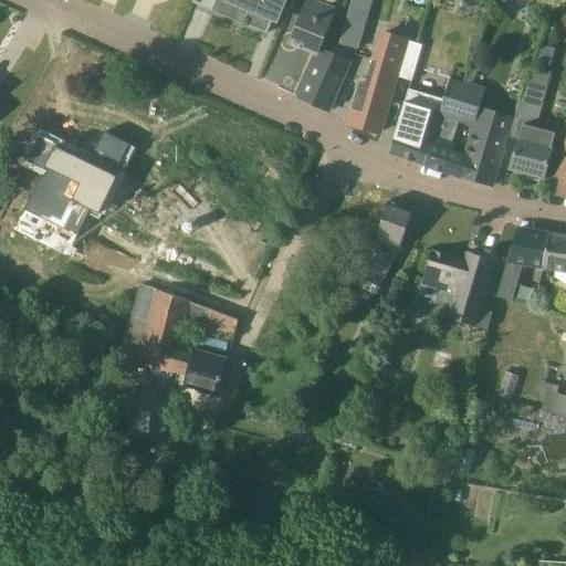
[(217,0),(213,10),(236,19),(237,16),(245,19),(243,24),(248,27),(248,25),(268,33),(281,0),(217,0)]
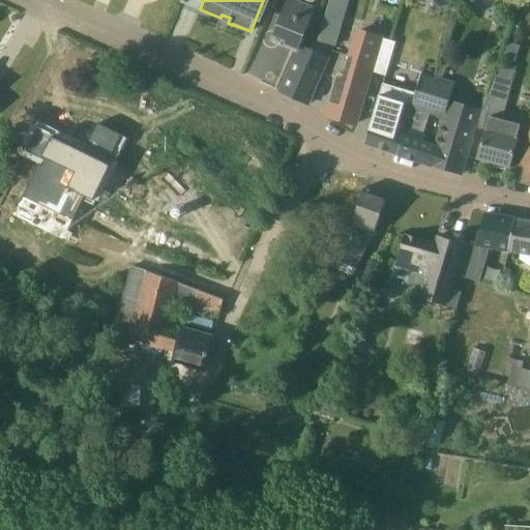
[(293,0),(288,0),(272,40),(298,51),(315,9),(293,0)]
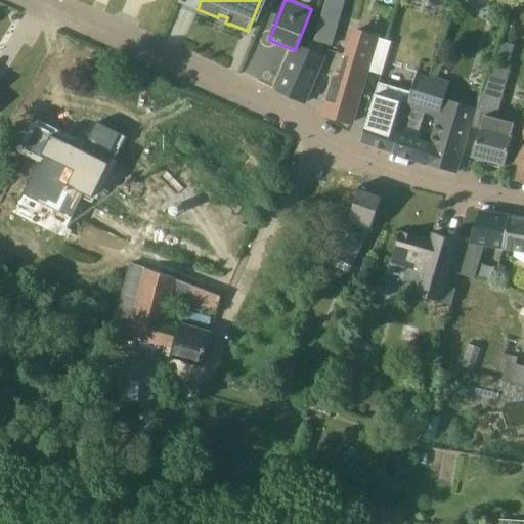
[(343,9),(324,3),(313,41),(332,47),(343,9)]
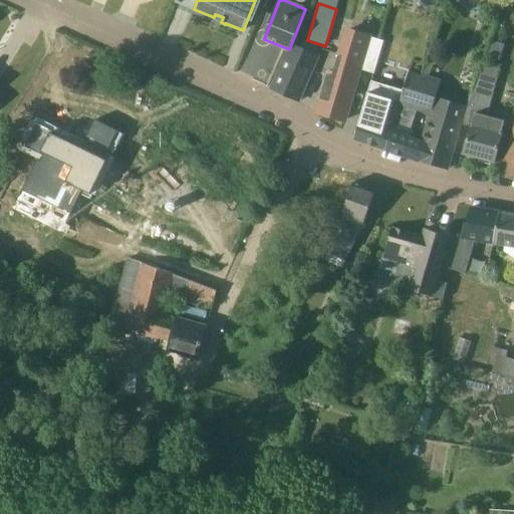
[(369,36),(347,30),(335,72),(329,71),(317,112),(344,120),(360,69),(369,36)]
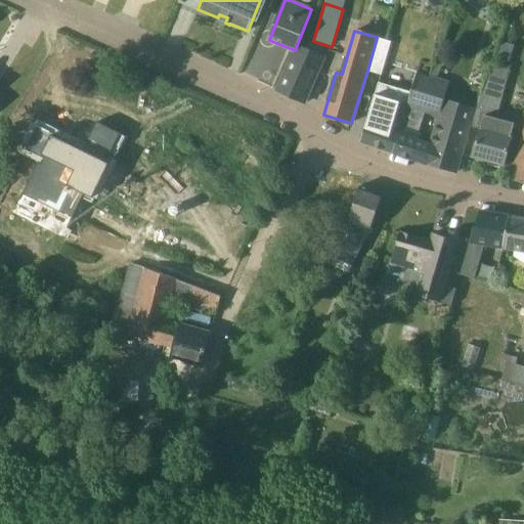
[(391,42),(377,37),(367,71),(382,75),(391,42)]
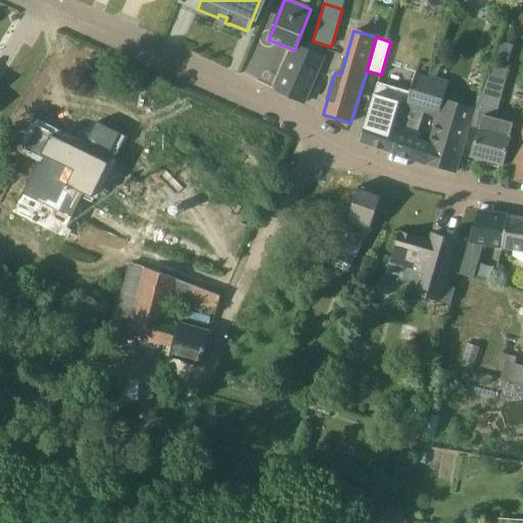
[(324,56),(302,47),(297,45),(277,90),(303,102),(324,56)]
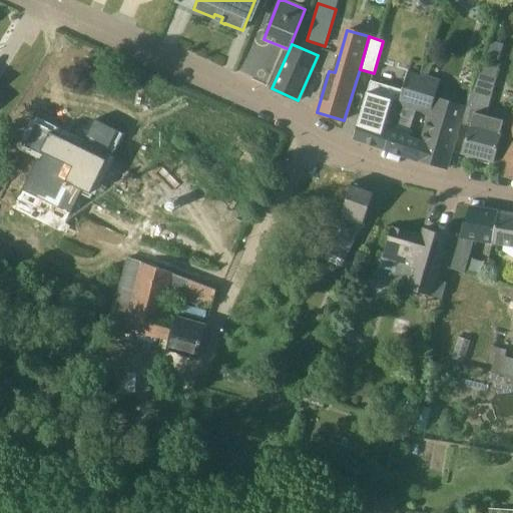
[(402,91),(398,103),(432,113),(423,142),(406,136),(410,125),(393,120),(389,135),(384,149),(417,160),(447,168),(463,113),(465,106),(435,97),(440,81),(408,72),(402,91)]
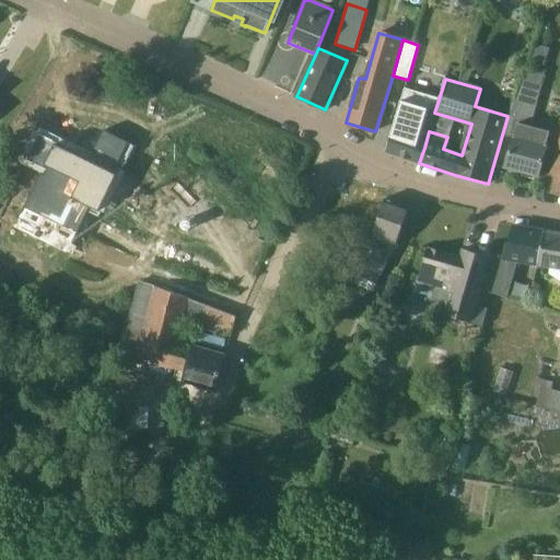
[(508,116),(505,124),(517,127),(514,137),(513,137),(505,166),(523,172),(522,176),(535,179),(536,175),(539,176),(547,147),(547,146),(550,131),(532,127),(543,85),(517,79),(508,116)]
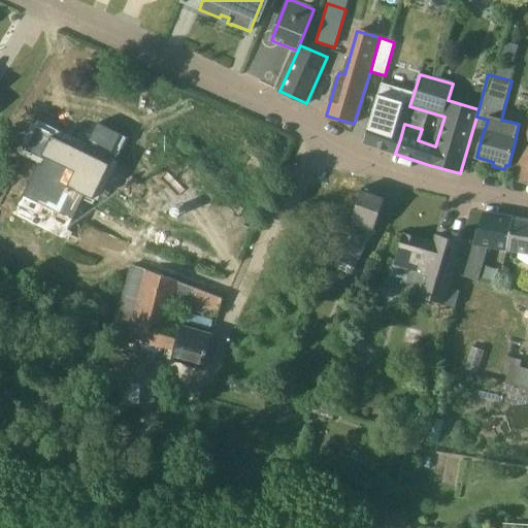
[(364,142),(395,154),(400,139),(404,124),(409,106),(414,94),(382,84),(370,124),(364,142)]
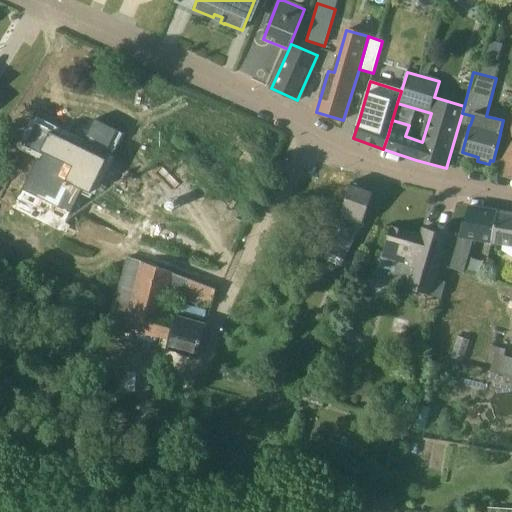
[(511,178),(511,131),(499,176),(511,178)]
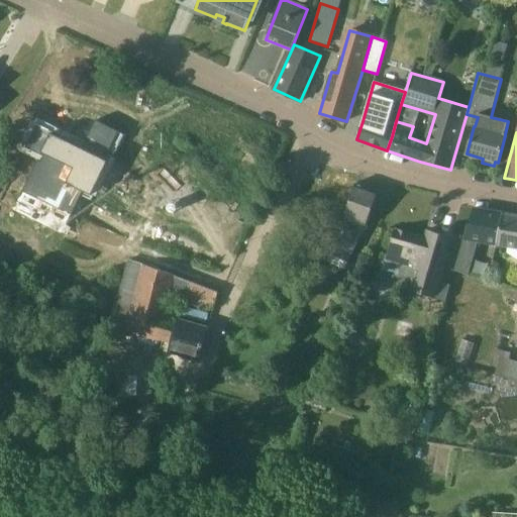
[(19,197),(44,209),(48,202),(70,213),(82,189),(87,191),(108,149),(88,139),(67,180),(53,173),(55,169),(38,161),(19,197)]
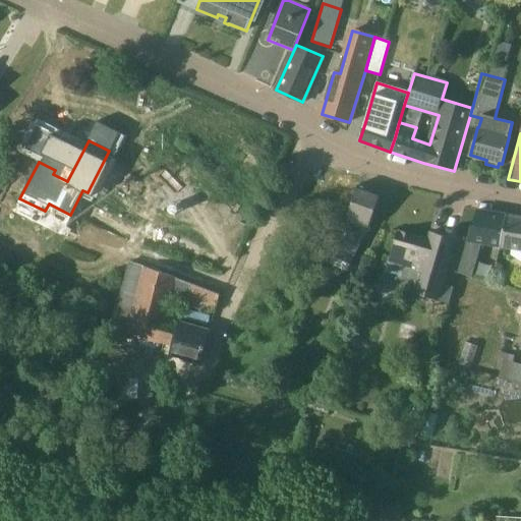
[(327,251),(350,264),(364,234),(368,235),(371,228),(369,227),(381,192),(358,184),(347,217),(344,216),(327,251)]
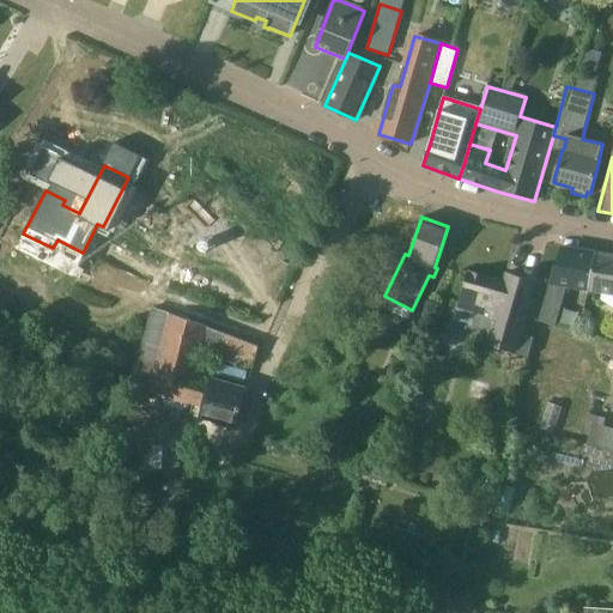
[(595,254),(560,248),(540,321),(552,325),(564,285),(589,290),(595,254)]
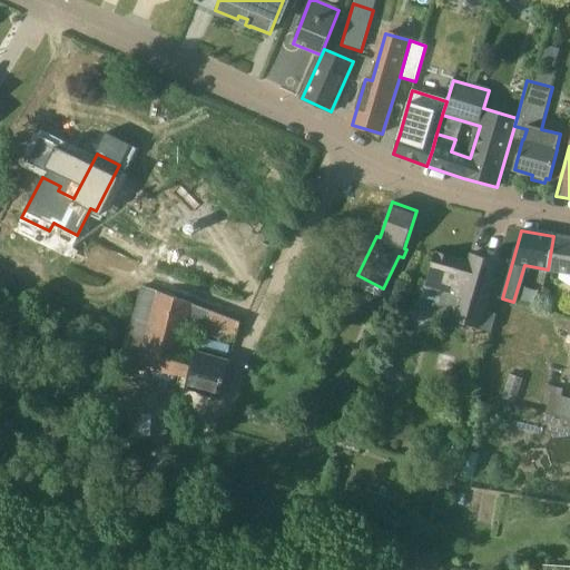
[(569,238),(553,236),(548,269),(569,273),(569,238)]
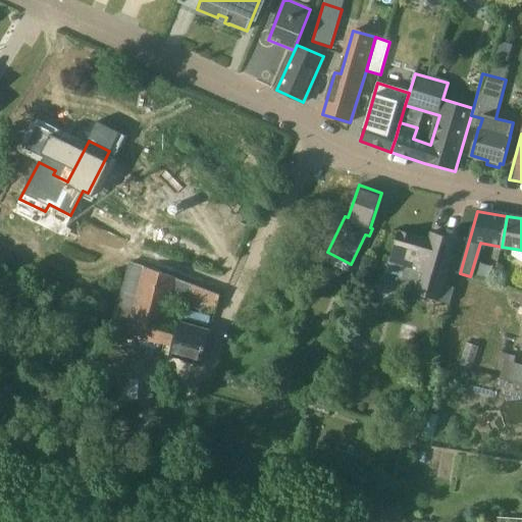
[(398,231),(388,264),(382,284),(400,290),(451,304),(456,288),(446,284),(458,240),(431,232),(429,241),(398,231)]
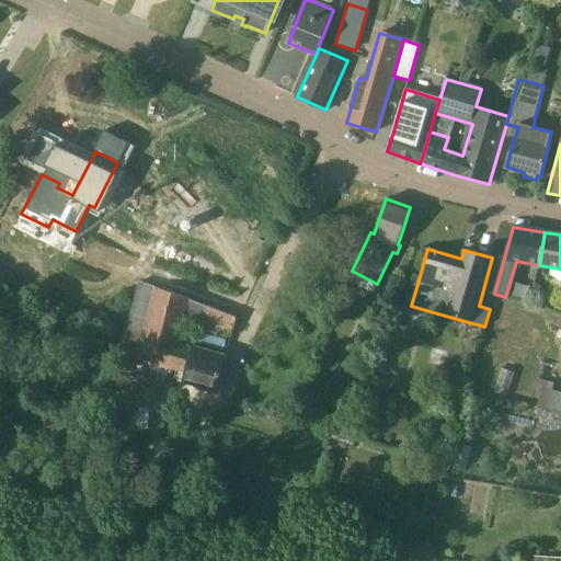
[(187,302),(138,289),(121,355),(185,374),(193,346),(176,342),(182,322),(231,336),(237,317),(187,304),(187,302)]
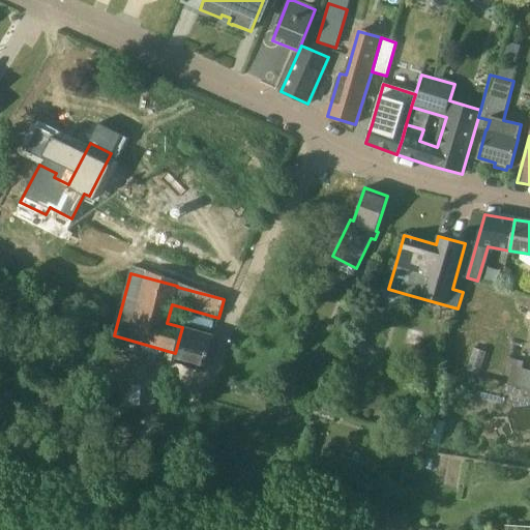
[(516,303),(529,306),(529,296),(519,294),(516,303)]
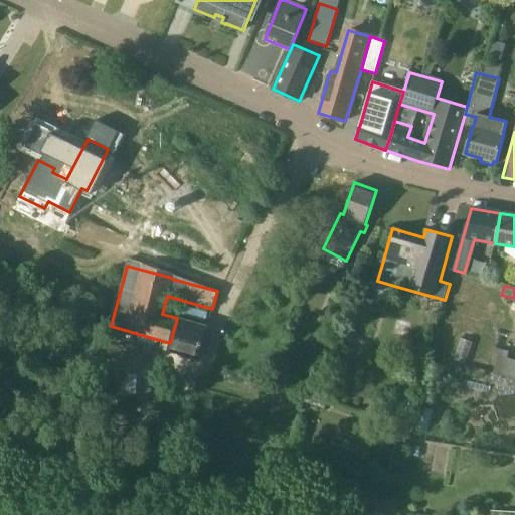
[(198,360),(207,329),(207,327),(177,318),(170,343),(167,351),(198,360)]
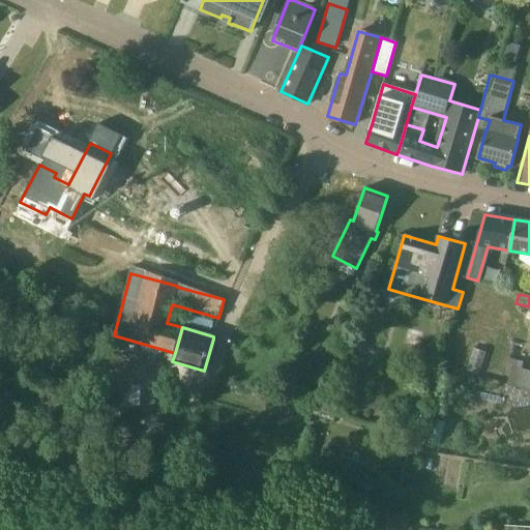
[(529,371),(521,369),(523,361),(509,358),(507,367),(511,370),(508,385),(529,390),(529,371)]
